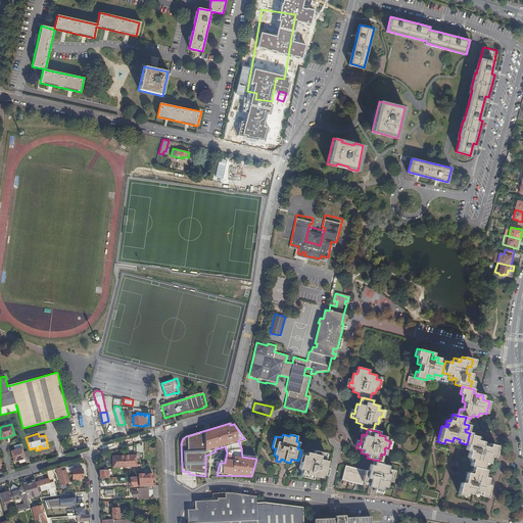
[(473,467),(482,469),(484,463),(487,464),(489,460),(486,459),(487,456),(489,457),(498,459),(502,447),(489,444),(488,447),(481,445),(482,442),(475,440),(476,437),(469,435),(467,444),(465,449),(469,450),(471,452),(470,455),(468,454),(467,458),(471,459),(469,466),(473,467)]
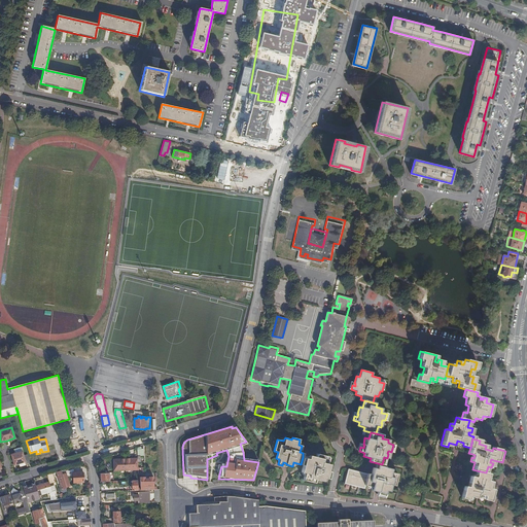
[(21,463),(26,462),(24,456),(23,451),(10,455),(13,465),(18,464),(18,466),(22,465),(21,463)]
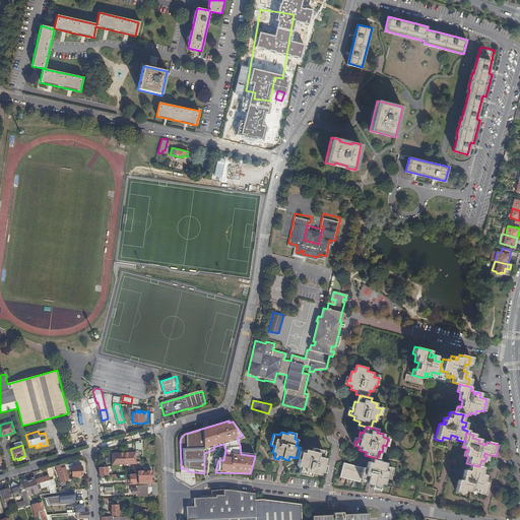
[(318,470),(324,472),(325,468),(323,467),(324,464),(325,458),(322,457),(323,450),(312,447),(311,451),(305,449),(304,452),(299,451),(297,458),(299,458),(302,459),(301,462),(298,461),(298,465),(301,466),(299,473),(309,475),(310,472),(317,474),(318,470)]
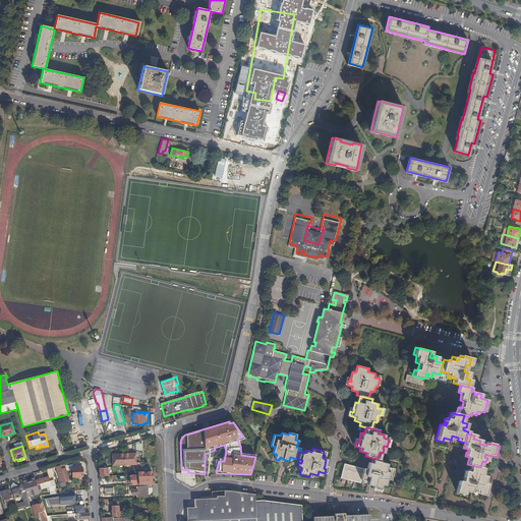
[(136,456),(136,454),(132,455),(131,453),(115,454),(115,455),(114,455),(115,465),(116,465),(116,464),(132,463),(132,464),(136,464),(136,462),(136,456)]
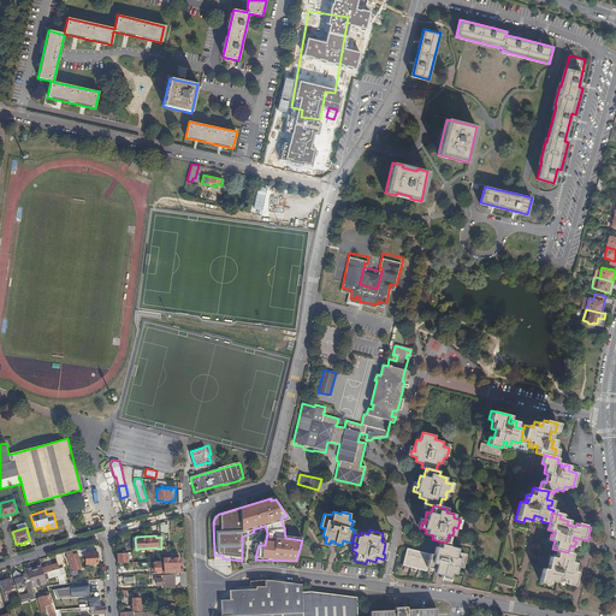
[(430,554),(426,567),(434,569),(433,573),(438,574),(439,570),(443,572),(442,575),(440,578),(449,580),(451,574),(455,574),(457,567),(461,568),(465,555),(457,552),(457,549),(450,546),(450,543),(446,543),(442,542),(439,548),(436,546),(433,554),(430,554)]
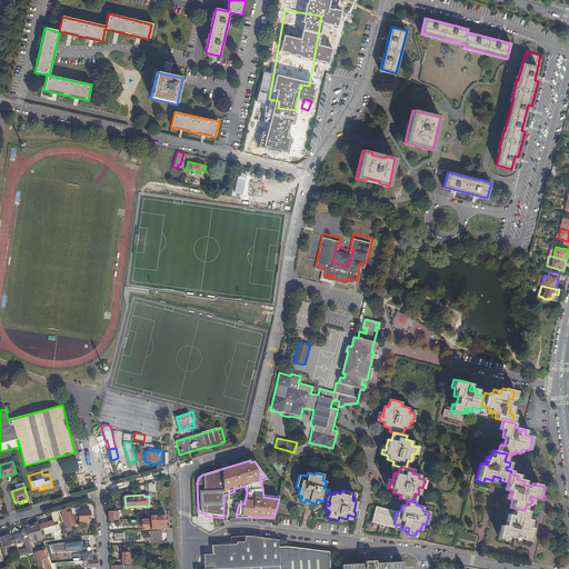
[(372,521),(379,523),(382,508),(379,507),(376,506),(376,507),(372,521)]
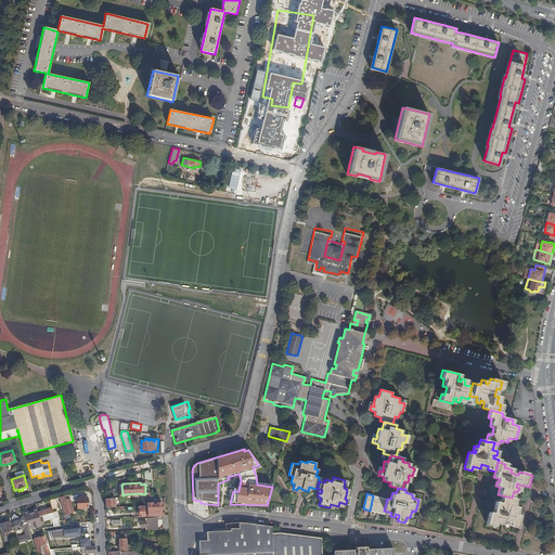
[(64,515),(71,514),(65,499),(64,495),(59,498),(64,515)]
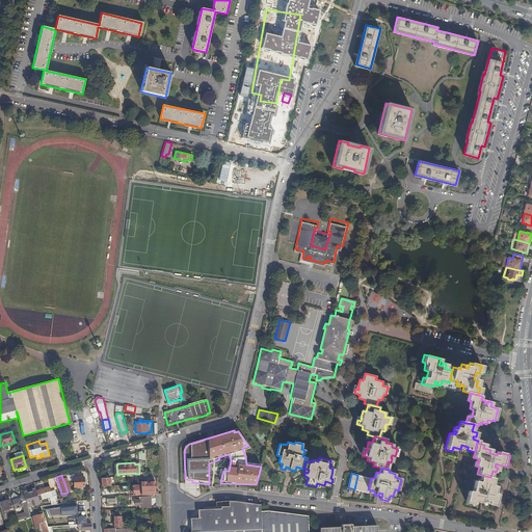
[(354,489),(362,491),(366,477),(357,475),(354,489)]
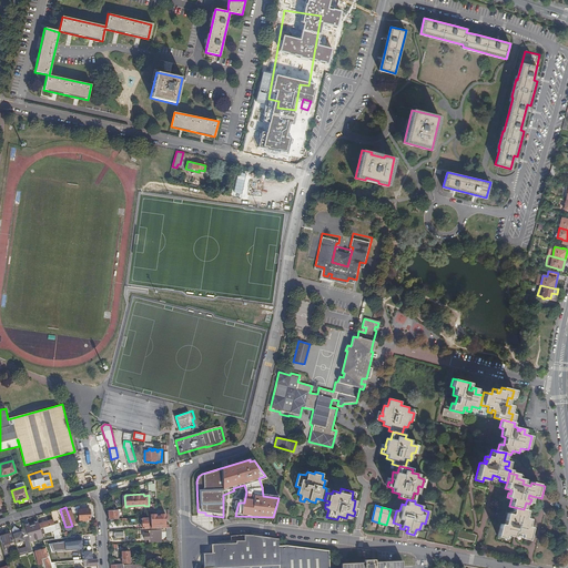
[(526,523),(529,523),(530,519),(526,518),(527,510),(524,509),(514,507),(511,514),(507,513),(506,517),(508,518),(507,520),(506,520),(505,525),(501,524),(498,537),(505,538),(506,535),(514,536),(515,533),(523,535),(521,538),(528,540),(531,527),(528,526),(526,526),(526,523)]
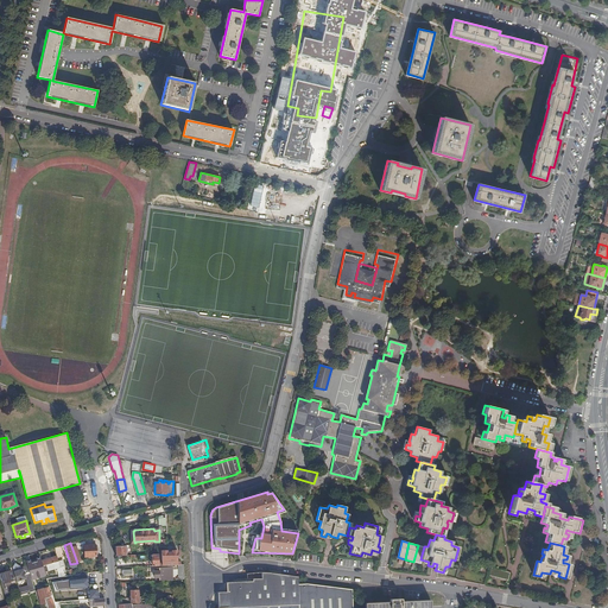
[(71,546),(77,563),(82,561),(76,545),(71,546)]
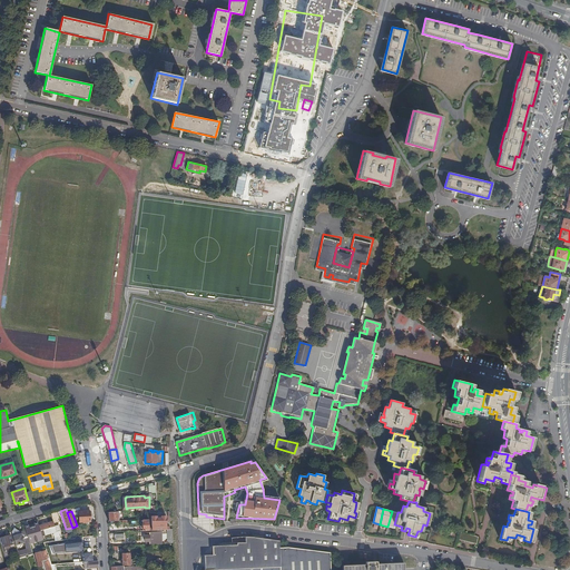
[(89,521),(89,511),(78,511),(79,522),(89,521)]
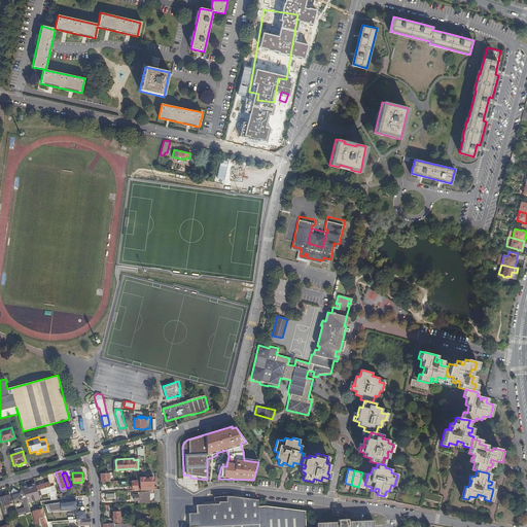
[(362,472),(358,487),(364,488),(364,485),(367,473),(362,472)]
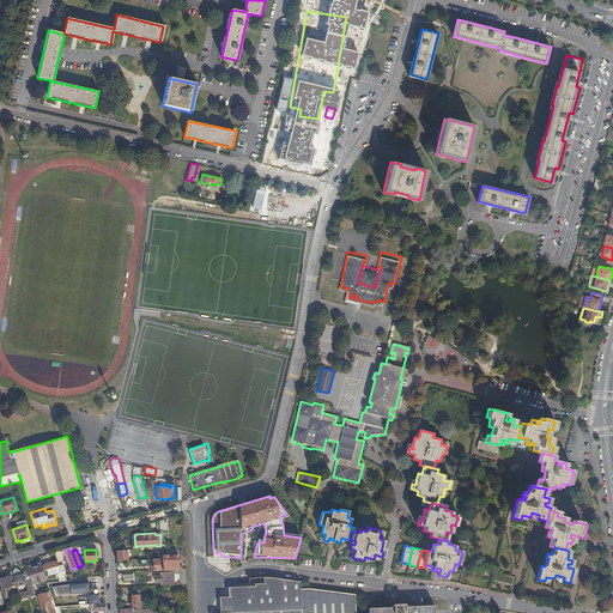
[(116,551),(116,560),(128,559),(127,551),(116,551)]
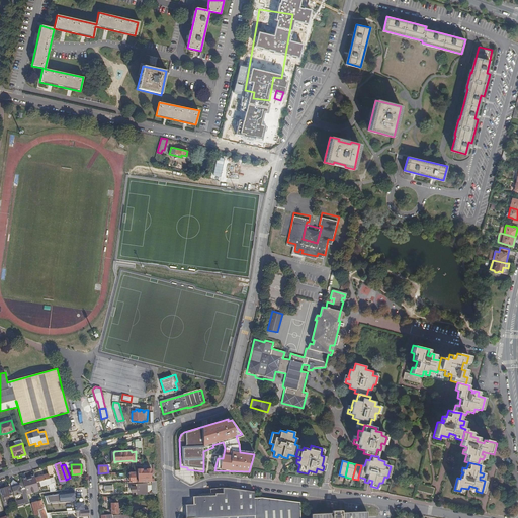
[(135,480),(135,482),(152,481),(155,481),(155,479),(152,479),(151,469),(147,469),(147,471),(142,471),(142,469),(138,469),(139,480),(135,480)]
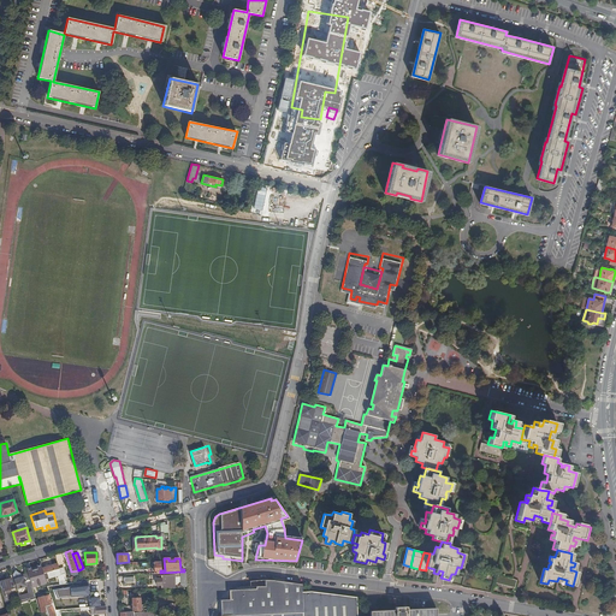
[(57,563),(42,568),(46,580),(57,576),(59,581),(66,579),(63,568),(58,569),(57,563)]
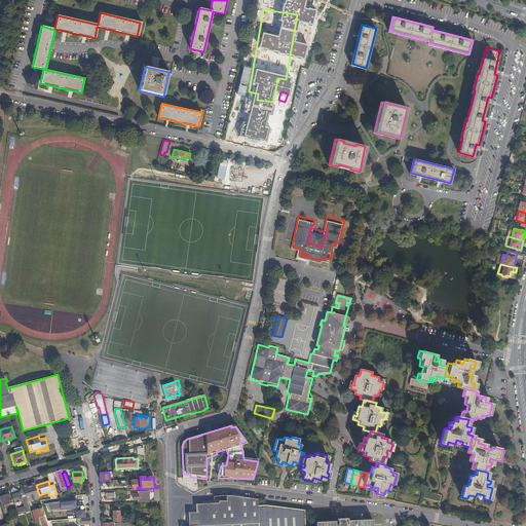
[(14,489),(10,491),(14,503),(23,500),(24,506),(17,509),(20,514),(24,513),(24,511),(25,511),(26,512),(30,511),(24,489),(17,490),(15,488),(14,489)]
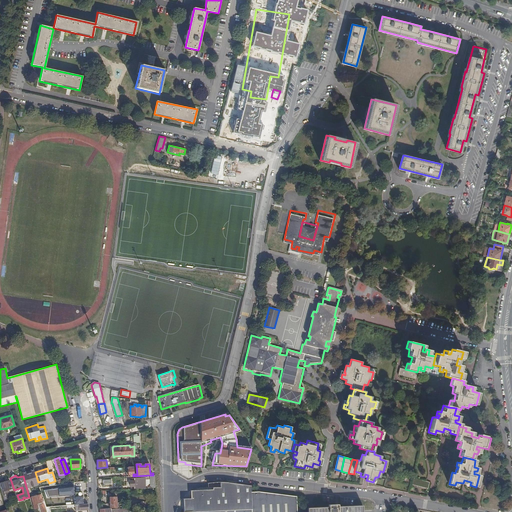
[(133,489),(146,488),(145,477),(130,478),(130,481),(130,486),(133,486),(133,489)]
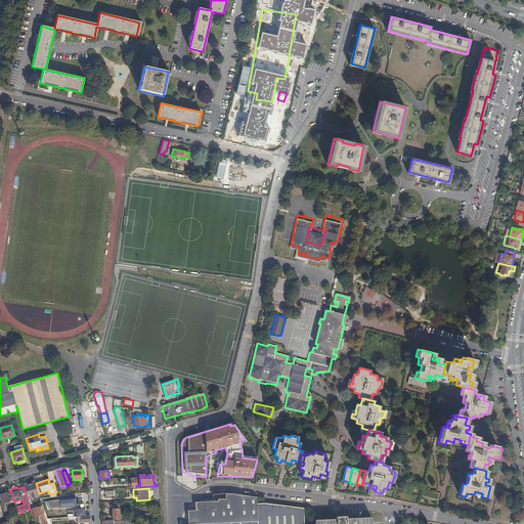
[(423,495),(438,498),(439,493),(424,490),(423,495)]
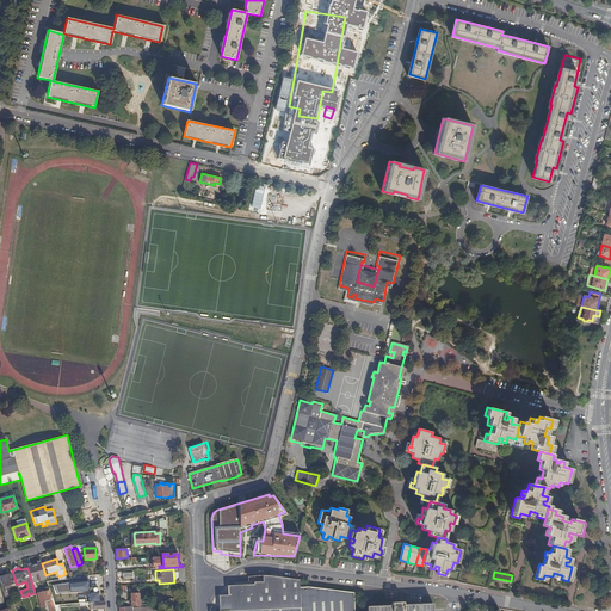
[(0,576),(0,580),(5,596),(8,596),(6,590),(5,591),(5,587),(8,586),(7,584),(13,582),(11,574),(0,576)]
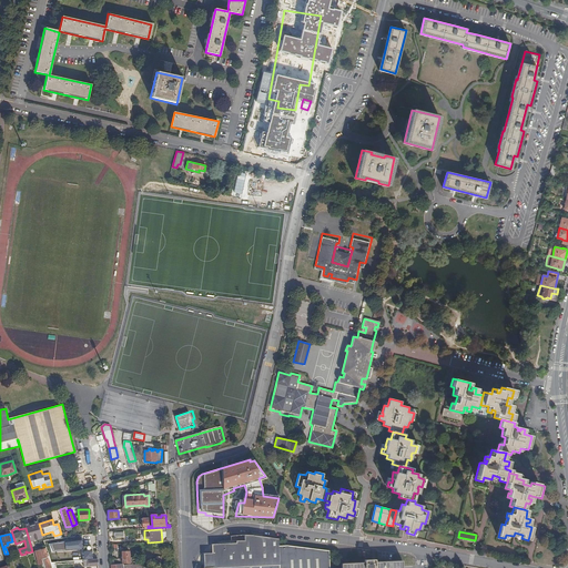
[(203,567),(330,567),(330,550),(286,545),(279,545),(277,544),(271,544),(270,543),(262,543),(261,541),(254,541),(253,540),(245,540),(245,539),(236,539),(236,541),(229,543),(220,550),(220,551),(212,551),(204,560),(203,567)]
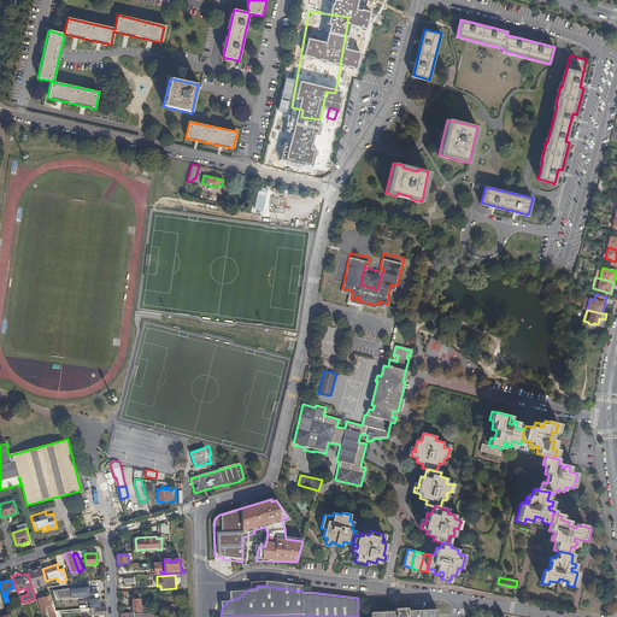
[(80,610),(89,609),(88,589),(72,591),(72,595),(76,595),(77,601),(80,601),(80,610)]
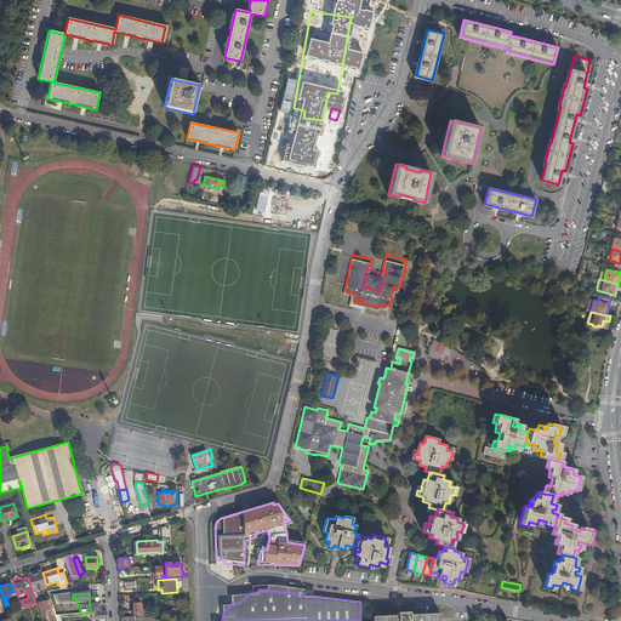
[(49,600),(38,604),(41,617),(46,616),(44,610),(51,609),(49,600)]
